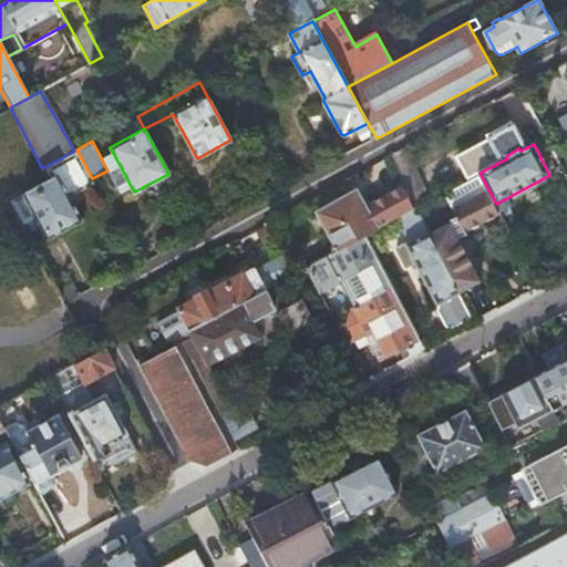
[(74,151),(42,168),(49,179),(10,200),(22,225),(33,218),(45,240),(81,222),(69,197),(95,183),(92,178),(76,150),(74,151)]
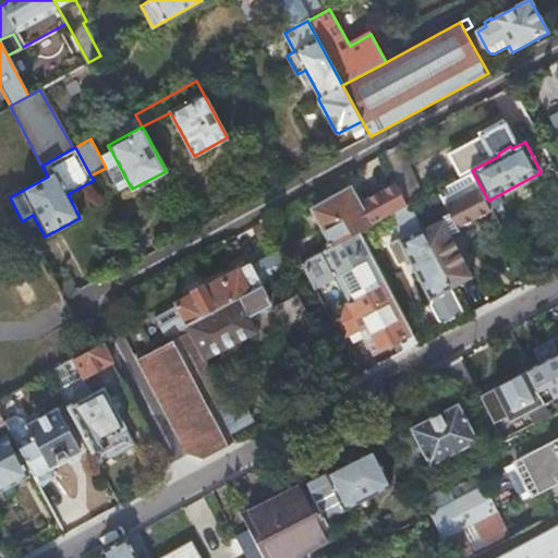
[(381,155),(397,183),(408,205),(421,197),(395,148),(381,155)]
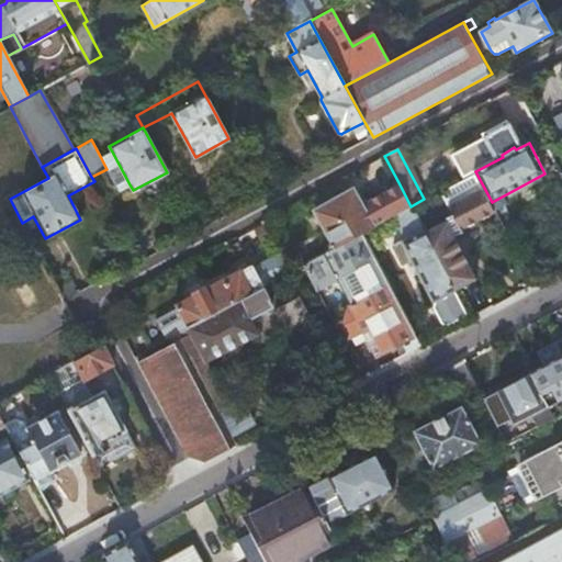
[(101,158),(107,169),(119,191),(130,184),(112,152),(101,158)]
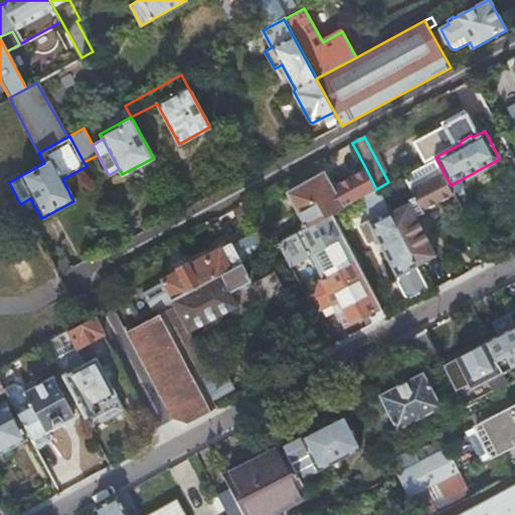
[(436,157),(402,175),(413,198),(387,210),(417,267),(437,256),(416,217),(423,213),(421,210),(455,193),(451,185),(436,157)]
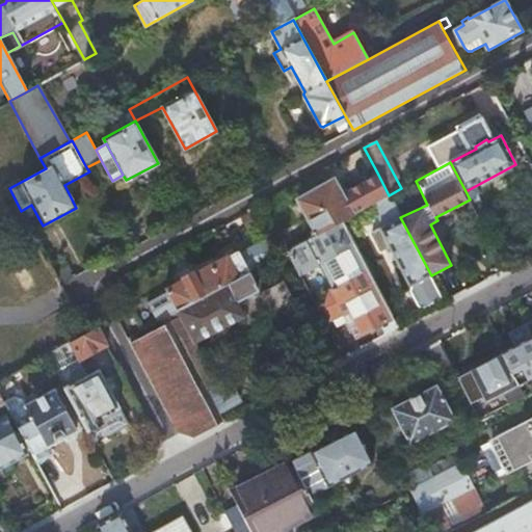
[(297,198),(316,234),(342,220),(352,214),(375,203),(389,195),(378,175),(342,194),(334,179),(297,198)]
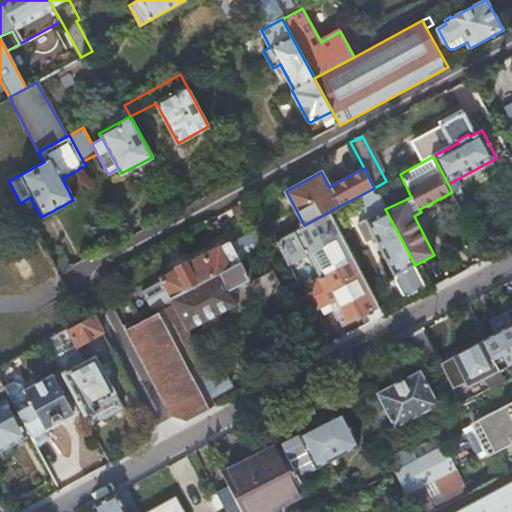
[(408,297),(426,287),(415,265),(385,209),(374,188),(361,195),(370,213),(363,217),(364,218),(364,219),(373,234),(395,276),(396,275),(397,276),(395,280),(403,295),(407,296),(408,297)]
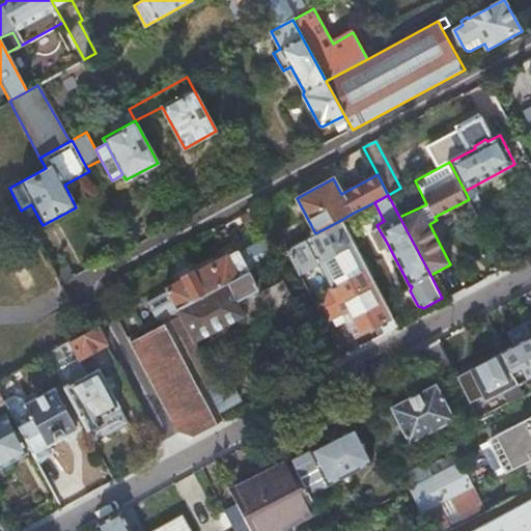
[(315,233),(285,250),(301,279),(328,264),(339,286),(331,290),(323,310),(326,317),(330,323),(348,313),(361,335),(380,327),(384,335),(397,328),(341,220),(315,233)]
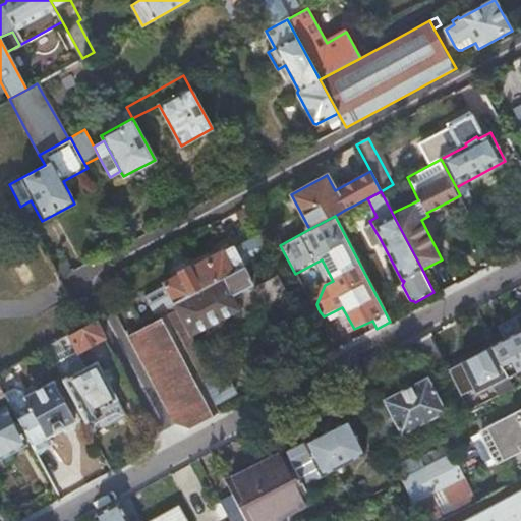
[(370,223),(370,222),(362,226),(371,242),(380,238),(370,223)]
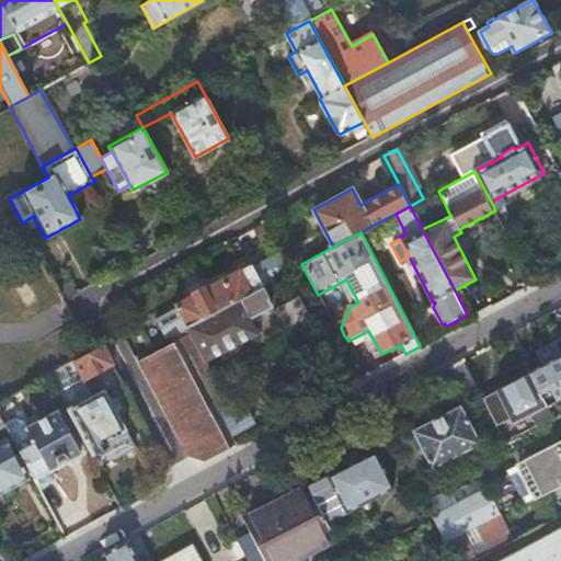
[(174,302),(187,325),(252,290),(262,285),(264,284),(289,271),(282,255),(279,251),(253,265),(252,263),(241,268),(240,267),(174,302)]
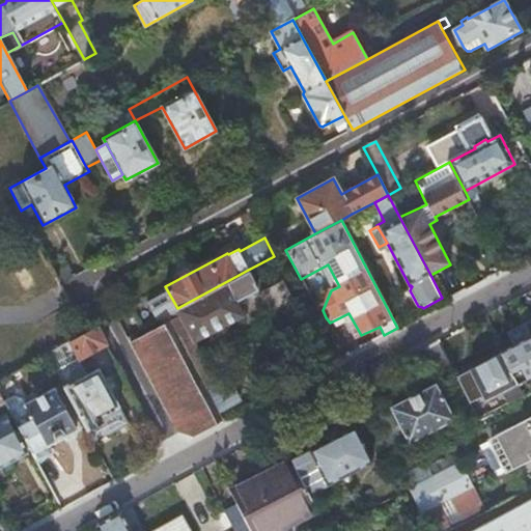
[(277,254),(274,256),(250,269),(253,276),(257,274),(261,280),(283,268),(277,254)]
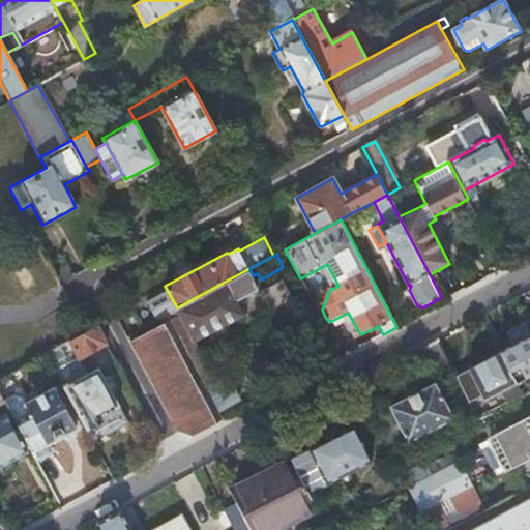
[(238,274),(177,307),(195,342),(243,315),(236,302),(257,290),(251,278),(252,276),(247,269),(238,274)]
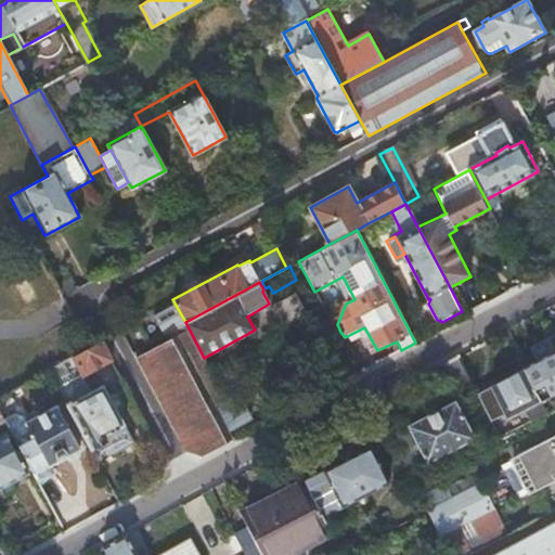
[(272,308),(283,328),(309,314),(298,294),(272,308)]
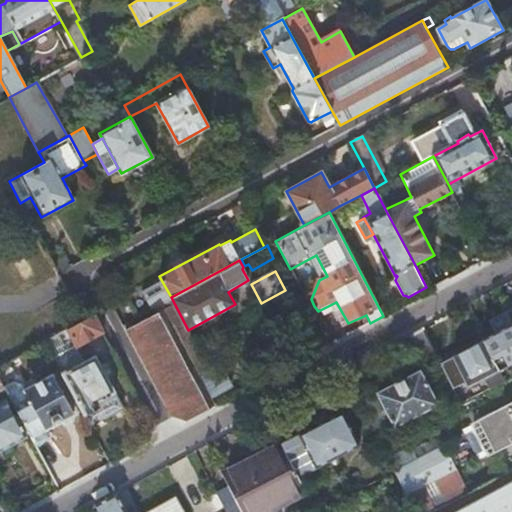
[(171,297),(155,305),(158,312),(131,327),(128,321),(121,325),(171,418),(185,423),(215,407),(210,398),(221,392),(208,368),(188,330),(171,297)]
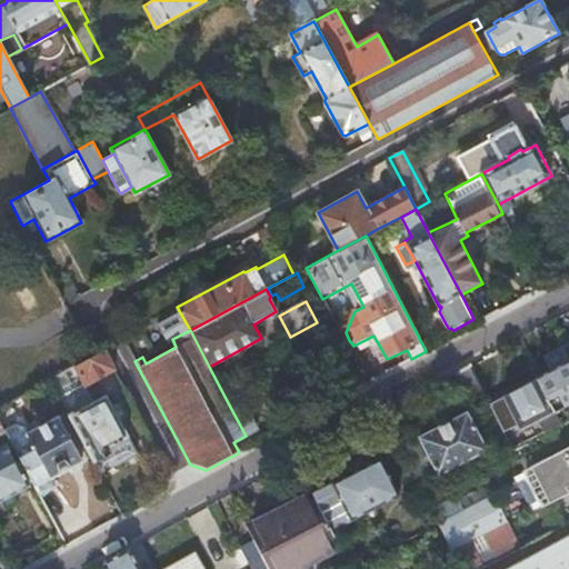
[(115,369),(105,350),(73,366),(85,386),(115,369)]
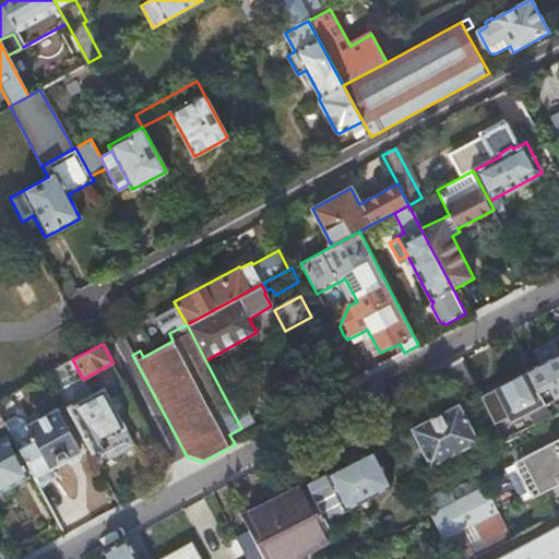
[(488,379),(474,353),(460,360),(474,387),(488,379)]
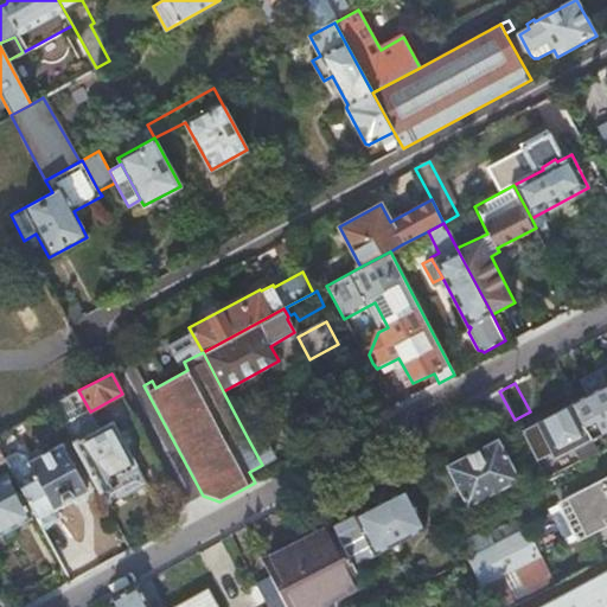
[(606,430),(606,384),(572,403),(573,406),(590,440),(606,430)]
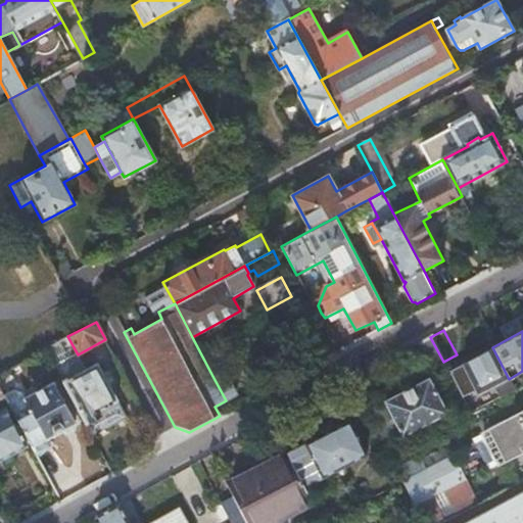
[(443,362),(430,337),(418,343),(431,369),(443,362)]
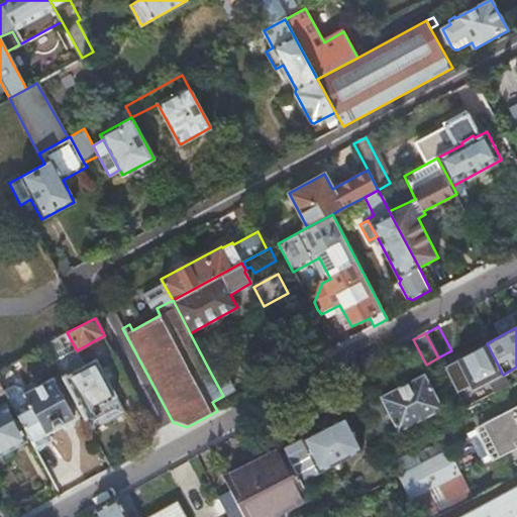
[(503,375),(488,345),(457,362),(473,391),(503,375)]
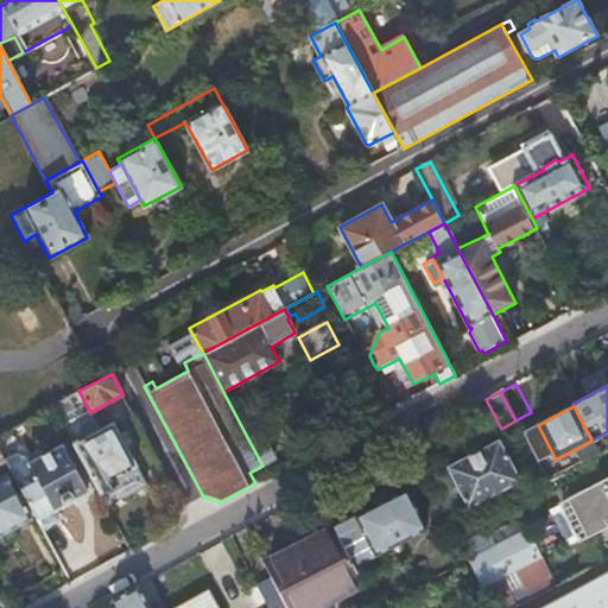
[(113,422),(73,444),(97,492),(121,479),(119,475),(137,466),(113,422)]
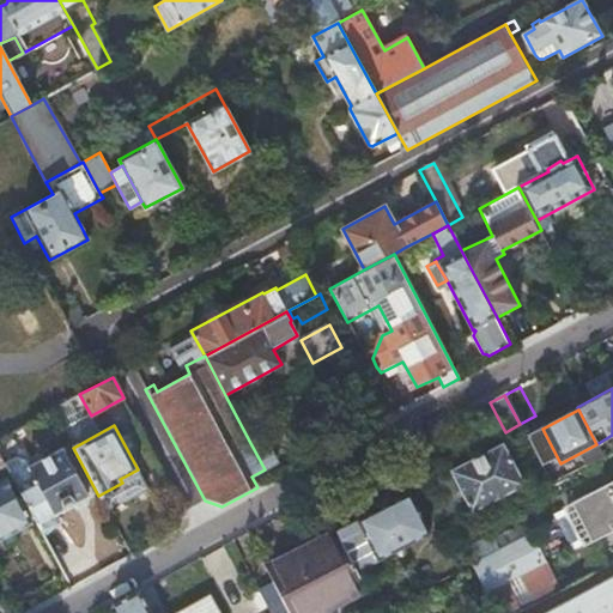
[(249,441),(265,469),(277,462),(261,434),(249,441)]
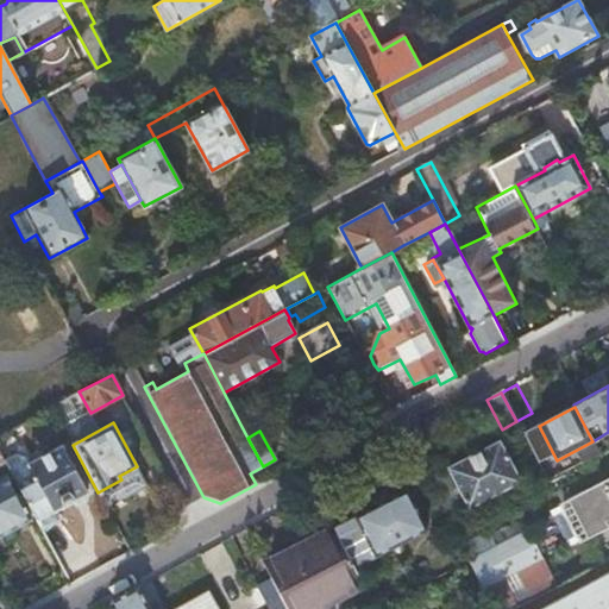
[(449,469),(469,508),(520,482),(498,443),(449,469)]
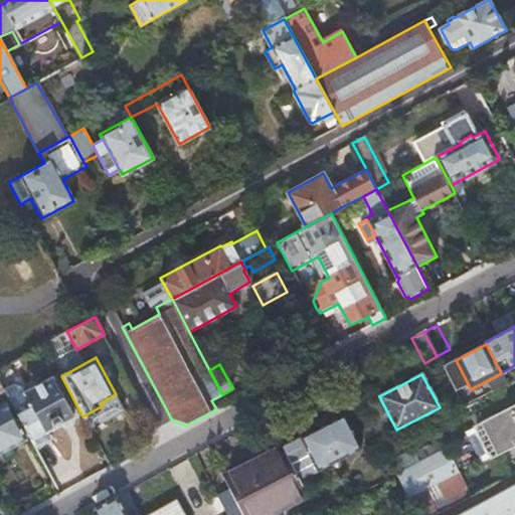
[(3,388),(30,439),(43,432),(44,434),(74,416),(52,376),(24,392),(21,386),(13,383),(3,388)]
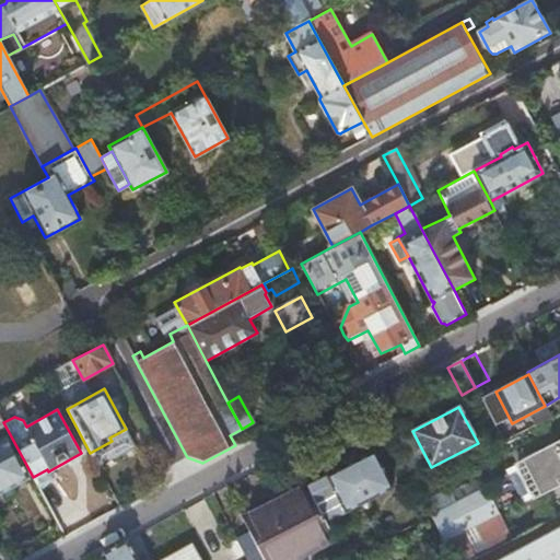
[(394,442),(412,478),(431,467),(412,431),(394,442)]
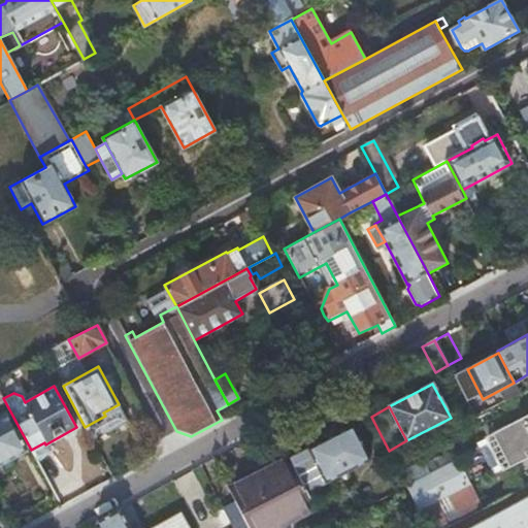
[(527,415),(491,433),(507,465),(508,467),(527,458),(524,450),(527,448),(527,415)]
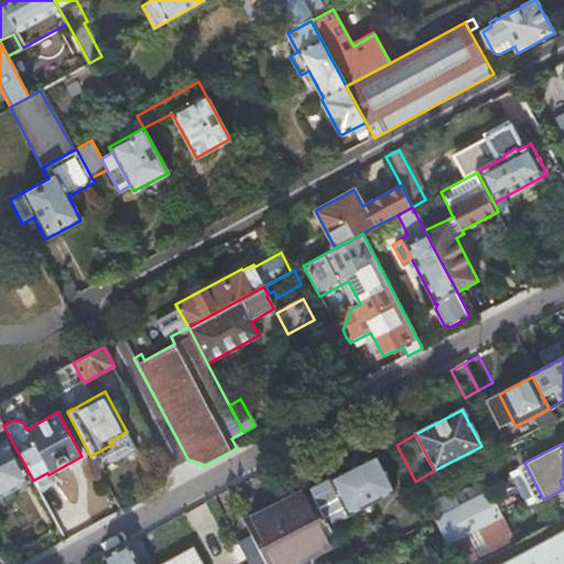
[(0,496),(29,481),(15,457),(13,457),(8,447),(0,452),(0,496)]
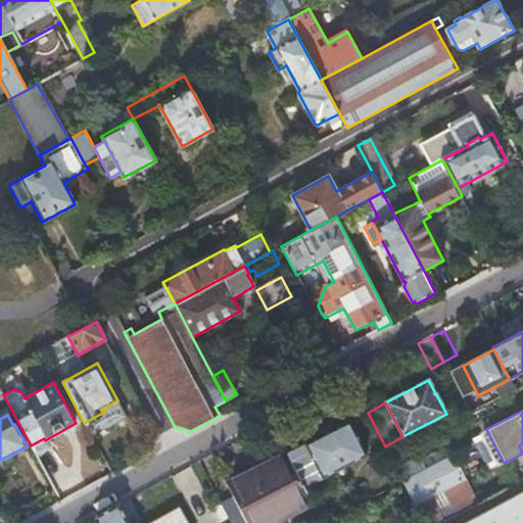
[(287,454),(303,487),(366,455),(348,421),(305,442),(305,443),(287,454)]
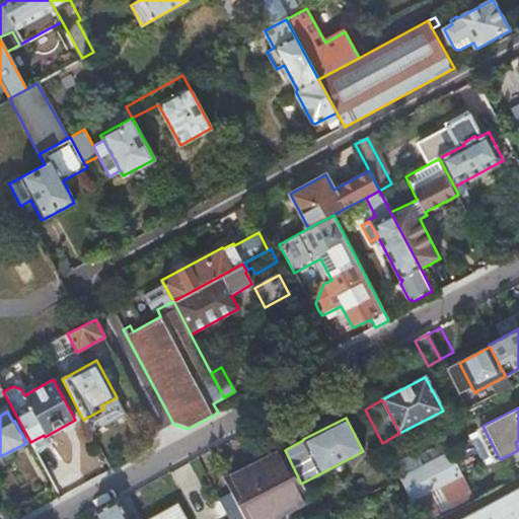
[(495,459),(499,457),(483,426),(479,428),(478,434),(479,439),(480,443),(483,448),(487,453),(492,457),(495,459)]
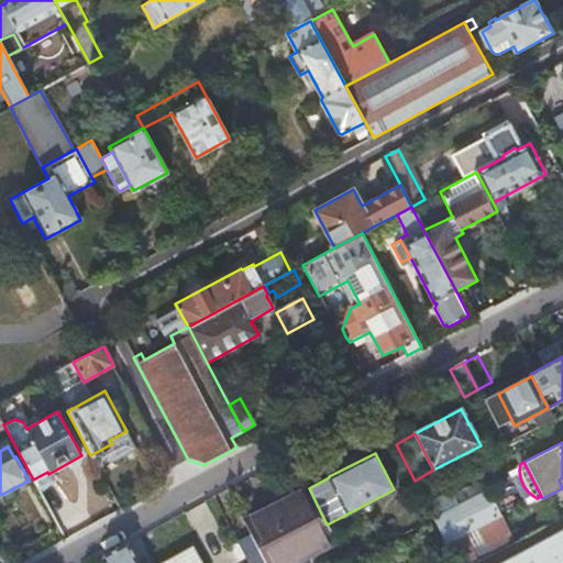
[(434,518),(448,544),(500,516),(481,475),(471,481),(478,496),(434,518)]
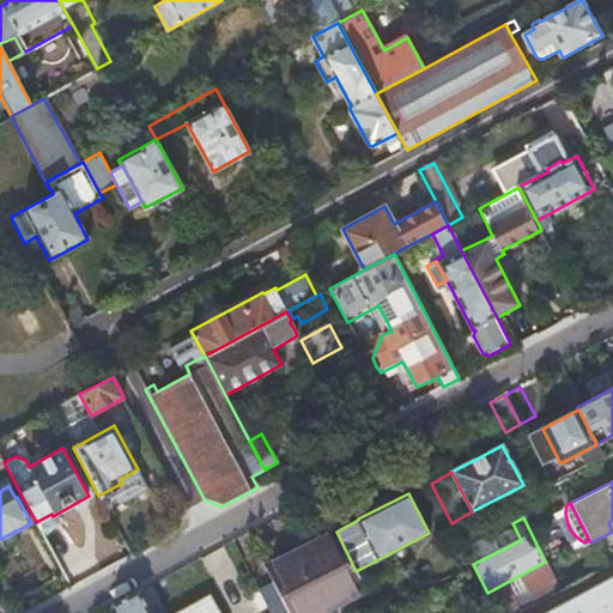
[(265,568),(287,612),(320,612),(366,590),(356,571),(337,532),(265,568)]
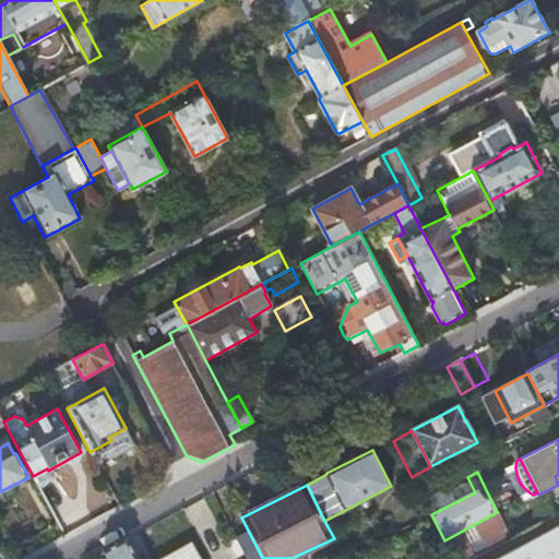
[(474,549),(477,555),(510,538),(502,522),(480,533),(486,543),(474,549)]
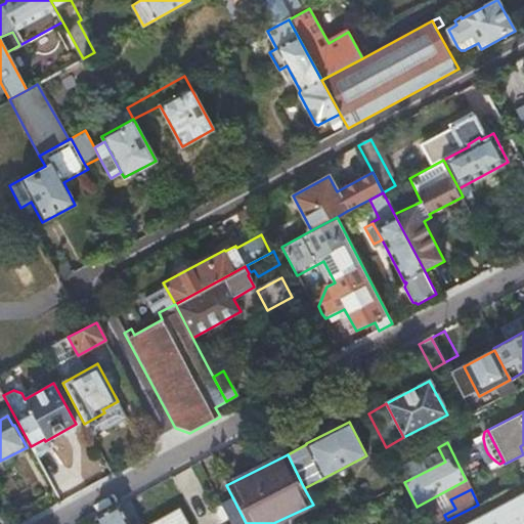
[(523,523),(523,493),(467,523),(523,523)]
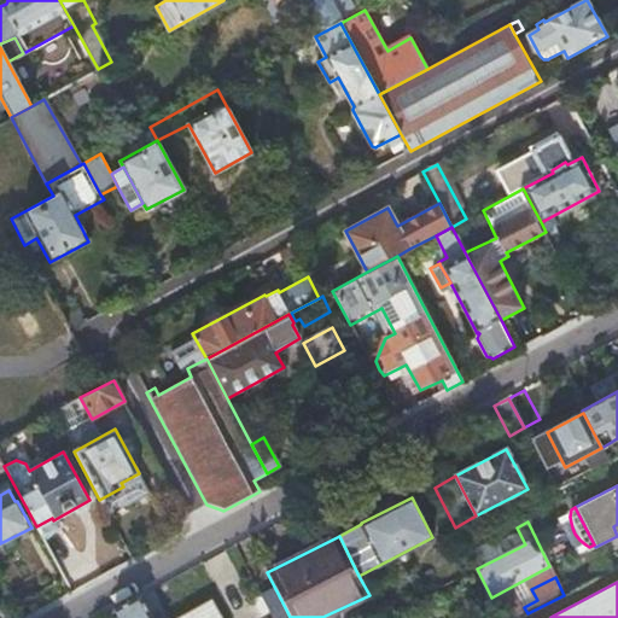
[(185,617),(151,617),(140,596),(114,611),(117,617),(222,617),(215,602),(185,617)]
